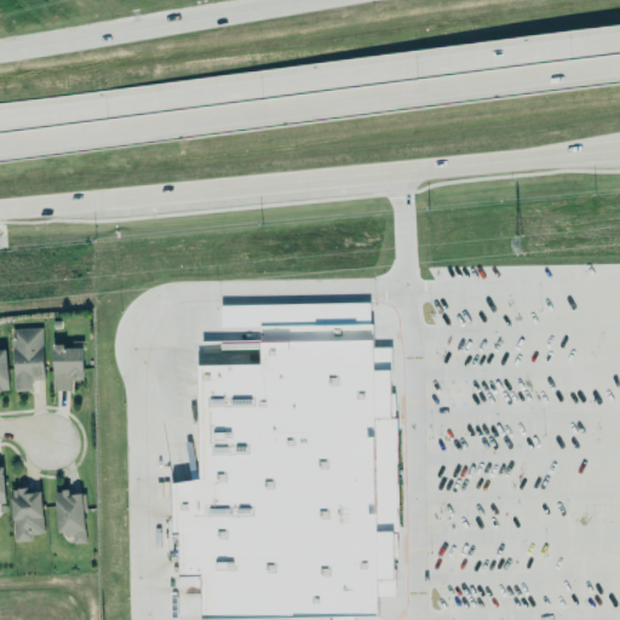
[(32,378),(44,377),(41,326),(12,327),(15,389),(32,388),(32,378)]
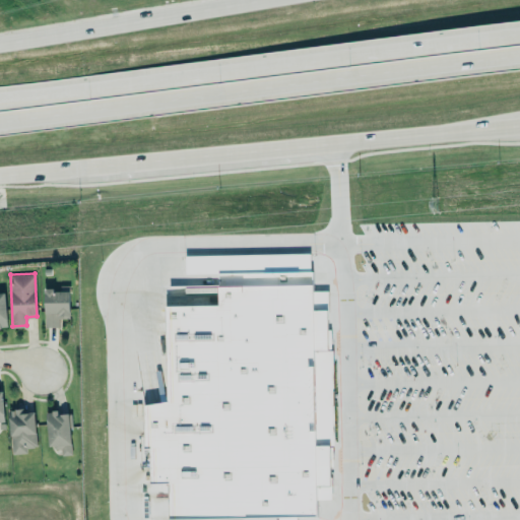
[(169,519),(169,482),(143,482),(141,401),(167,401),(166,303),(218,302),(217,279),(313,277),(317,519),(169,519)]
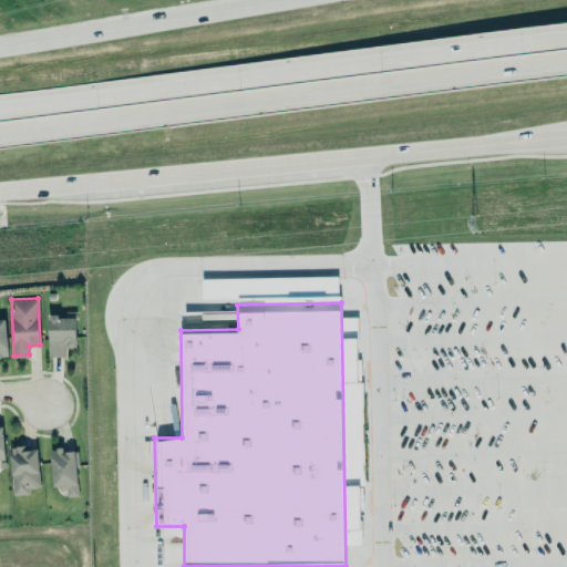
[(49,312),(58,312),(58,316),(75,316),(75,346),(64,346),(64,356),(49,356),(49,312)]
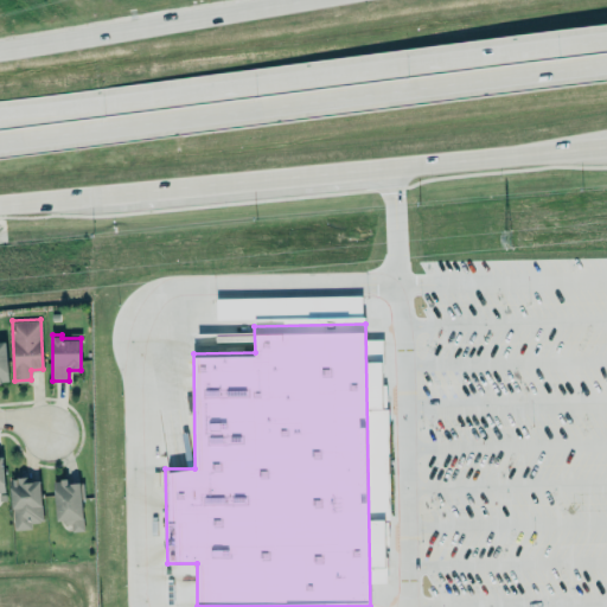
[(13,529),(31,528),(31,522),(39,521),(39,519),(43,519),(39,478),(27,479),(27,474),(17,474),(17,475),(8,477),(13,529)]
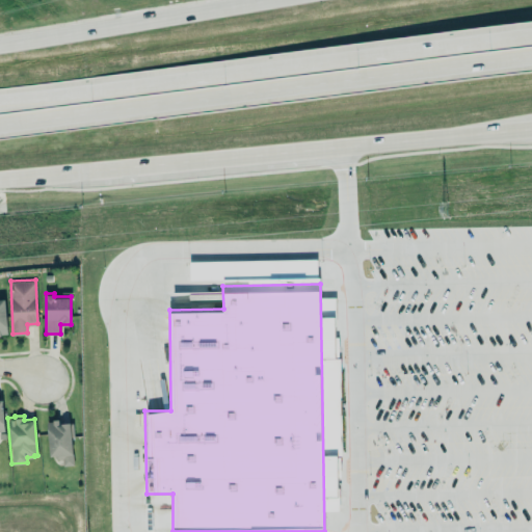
[(74,463),(72,435),(74,435),(73,421),(70,421),(70,420),(59,421),(59,417),(53,418),(53,420),(47,420),(49,454),(55,454),(55,458),(56,457),(56,458),(62,458),(62,464),(73,464),(73,463),(74,463)]
